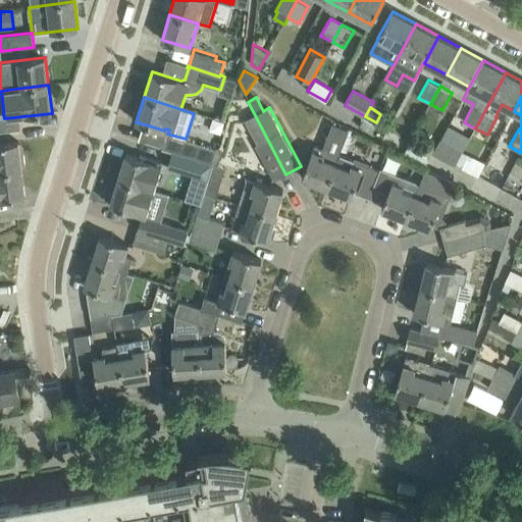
[(274,179),(285,174),(255,115),(245,120),(258,144),(256,145),(274,179)]
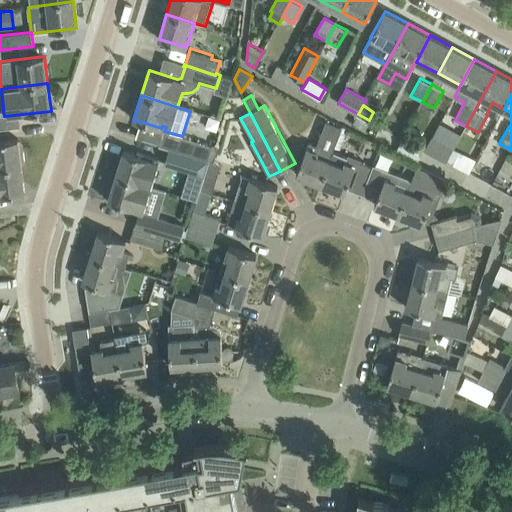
[(160,146),(168,148),(208,161),(213,146),(182,136),(164,131),(160,146)]
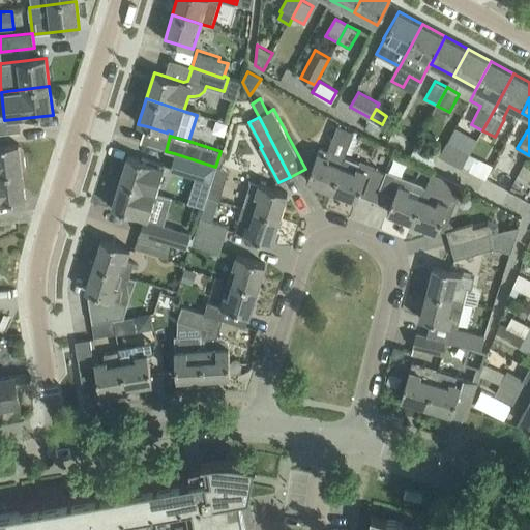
[(430,167),(436,153),(437,152),(418,143),(417,144),(411,157),(430,167)]
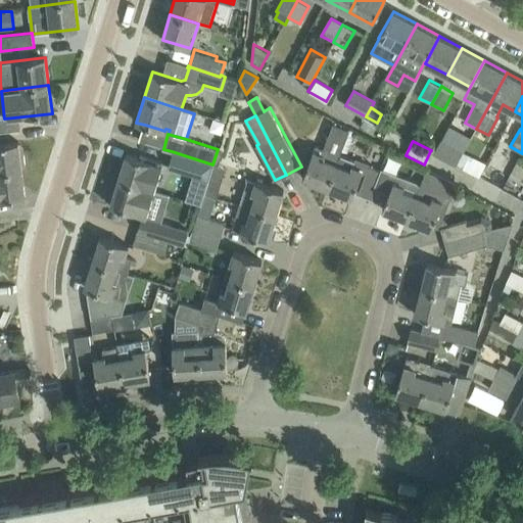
[(0,172),(21,170),(21,169),(26,165),(25,155),(19,153),(18,142),(0,143),(0,172)]
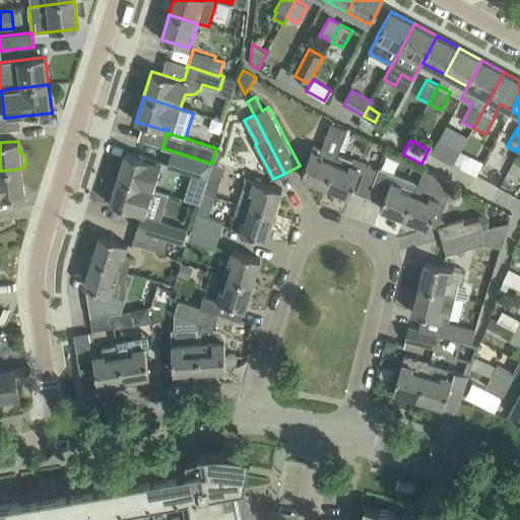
[(446,141),(439,156),(454,164),(462,149),(446,141)]
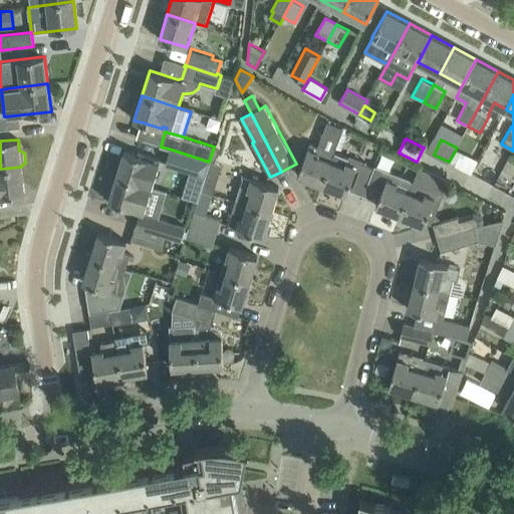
[(329,163),(333,153),(310,144),(297,175),(322,185),(330,164),(329,163)]
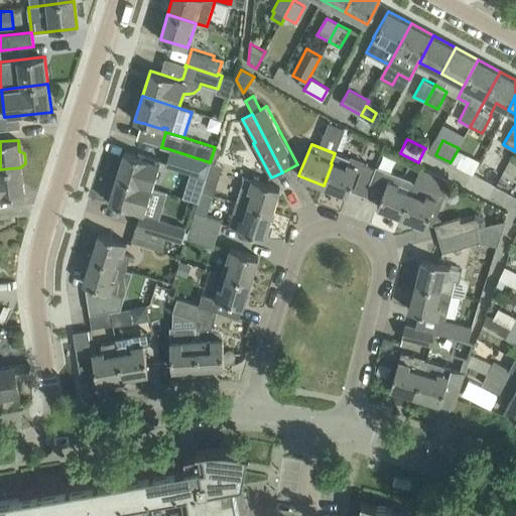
[(169,149),(165,162),(194,171),(184,199),(198,203),(210,162),(169,149)]
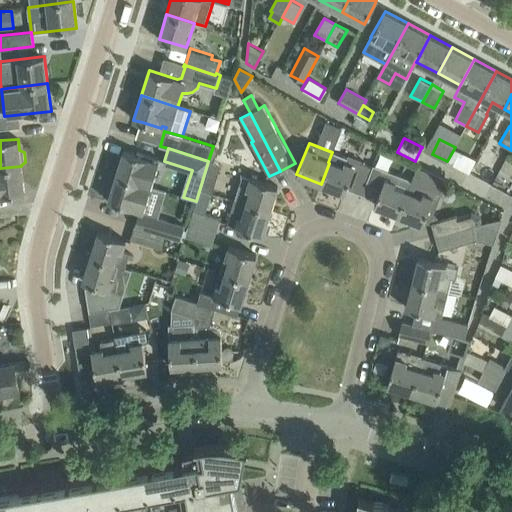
[(116,176),(151,187),(152,186),(151,186),(159,159),(137,152),(136,155),(124,151),(116,176)]
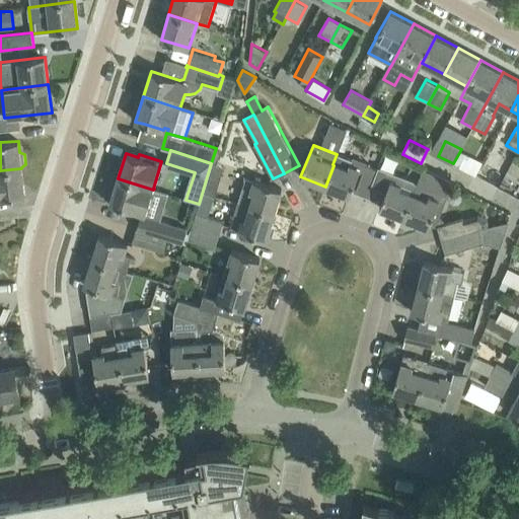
[(350,196),(352,192),(360,168),(350,165),(352,160),(338,154),(334,165),(325,187),(350,196)]
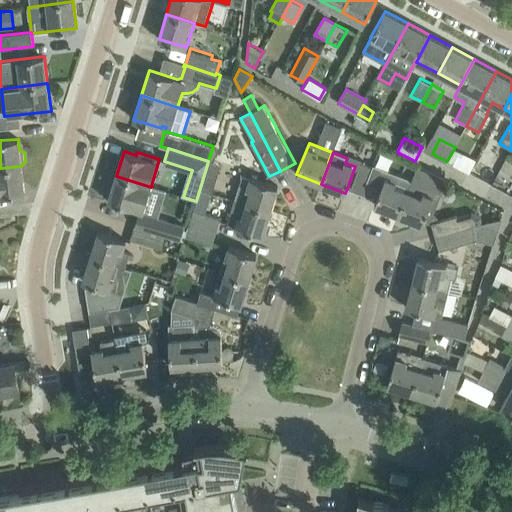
[(201,190),(212,193),(221,164),(210,160),(201,190)]
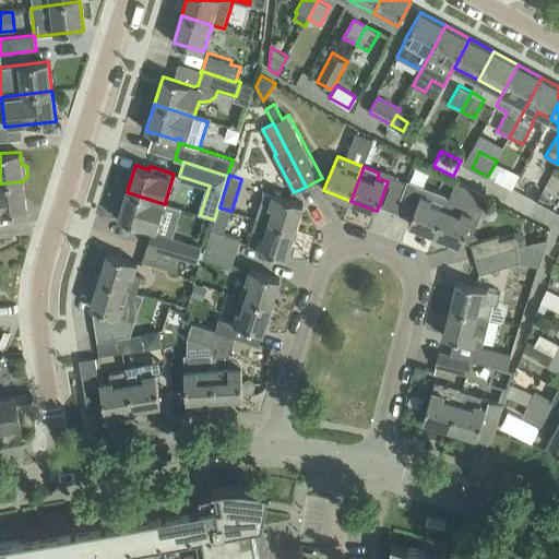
[(393,212),(405,182),(394,178),(382,207),(393,212)]
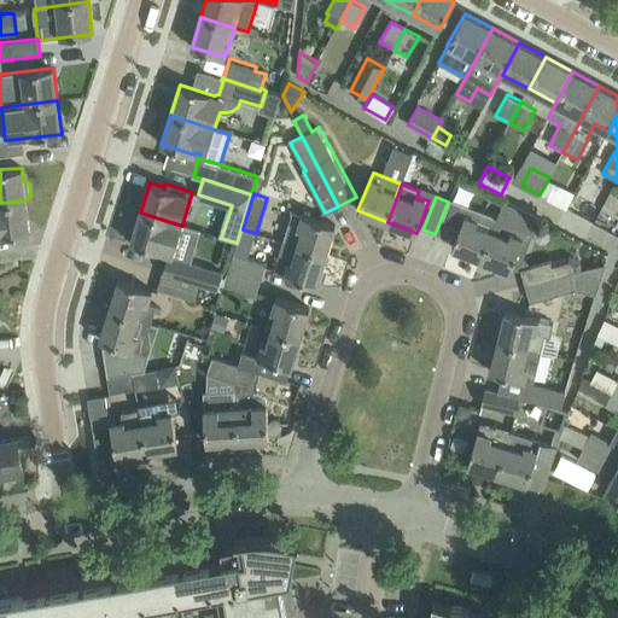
[(448,202),(435,234),(454,242),(468,207),(449,199),(448,202)]
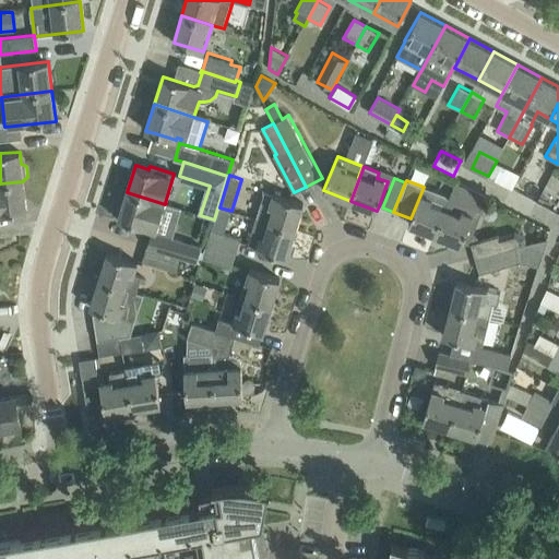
[(0,214),(27,211),(23,181),(0,183),(0,214)]
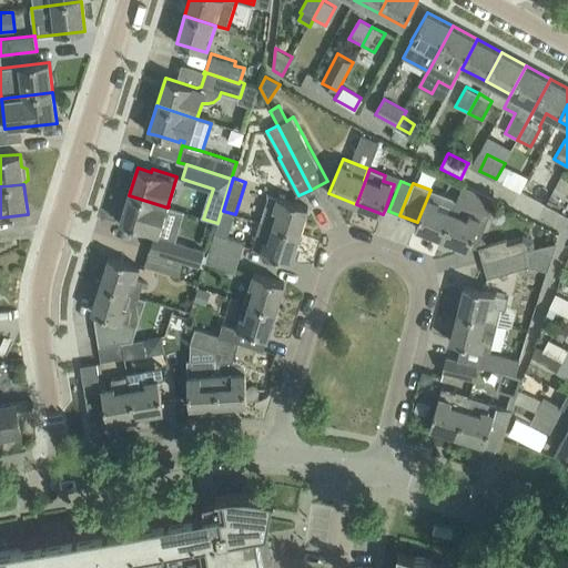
[(482,237),(495,201),(478,194),(479,191),(463,184),(456,200),(450,214),(449,214),(440,237),(469,249),(475,235),(482,237)]
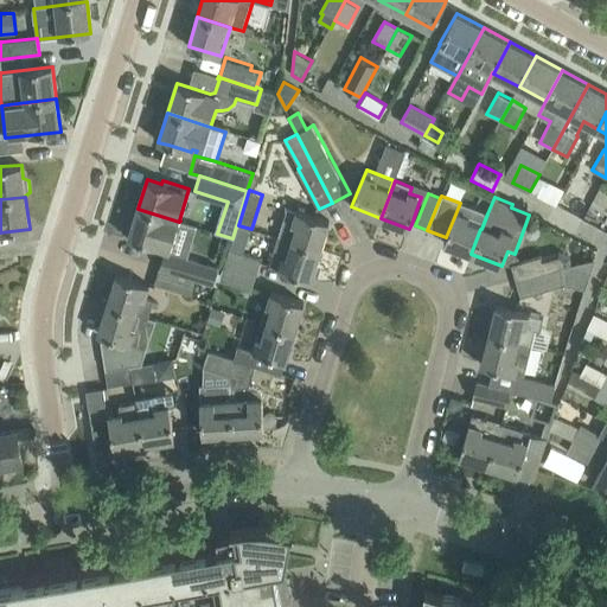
[(471,254),(480,229),(481,229),(487,213),(460,203),(446,237),(445,243),(471,254)]
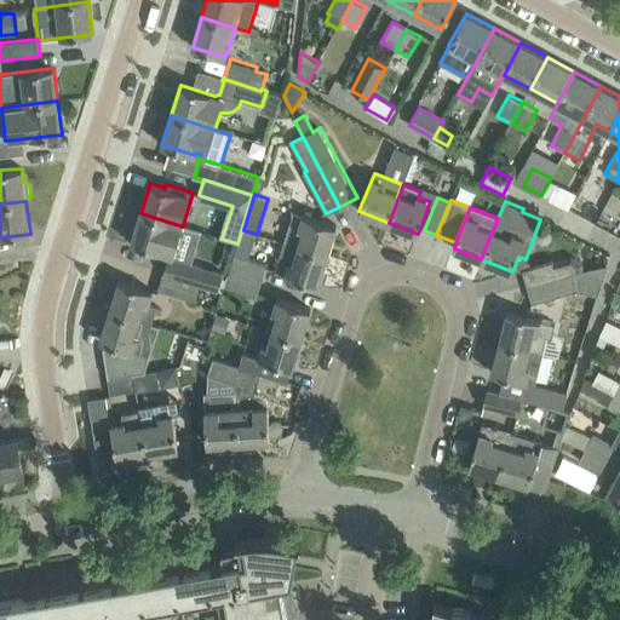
[(337,225),(300,214),(293,212),(283,244),(296,247),(327,257),(337,225)]
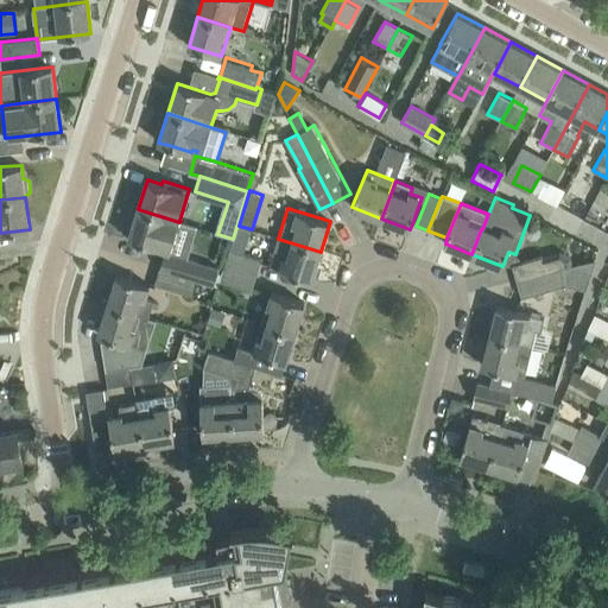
[(138,209),(128,239),(166,249),(171,252),(179,222),(138,209)]
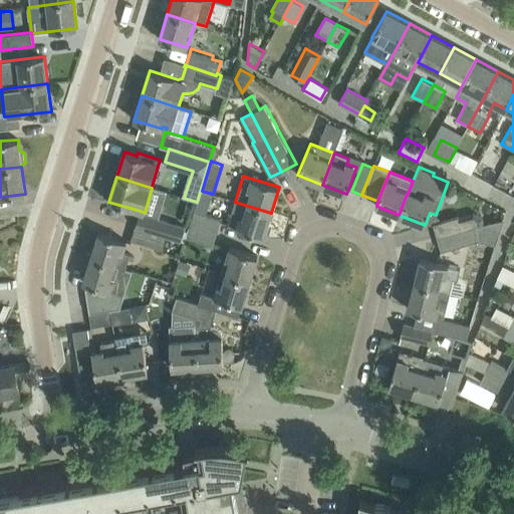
[(207,215),(213,194),(202,191),(195,211),(207,215)]
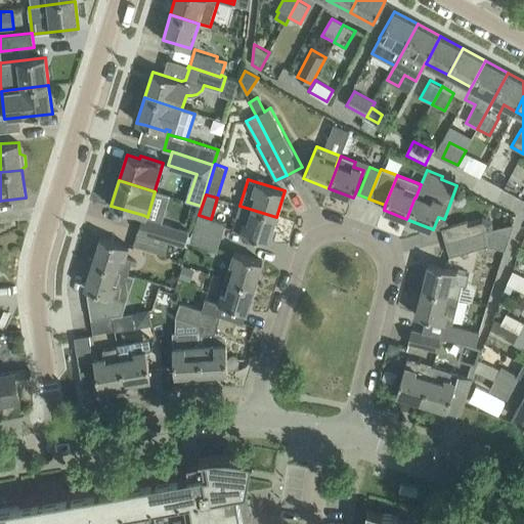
[(276,217),(250,209),(239,206),(232,230),(268,242),(276,217)]
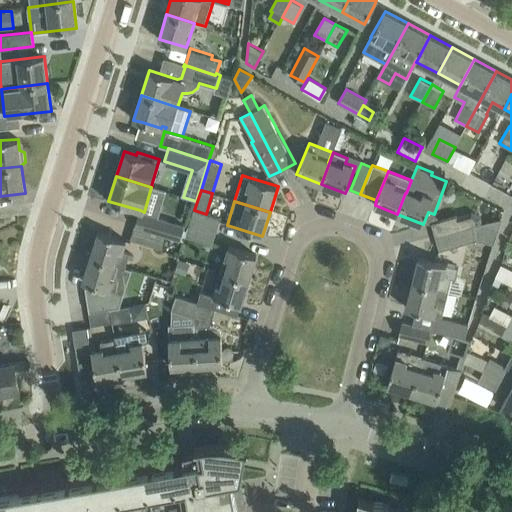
[(140,210),(135,226),(165,235),(180,240),(184,226),(178,224),(165,220),(160,219),(143,214),(144,212),(140,210)]
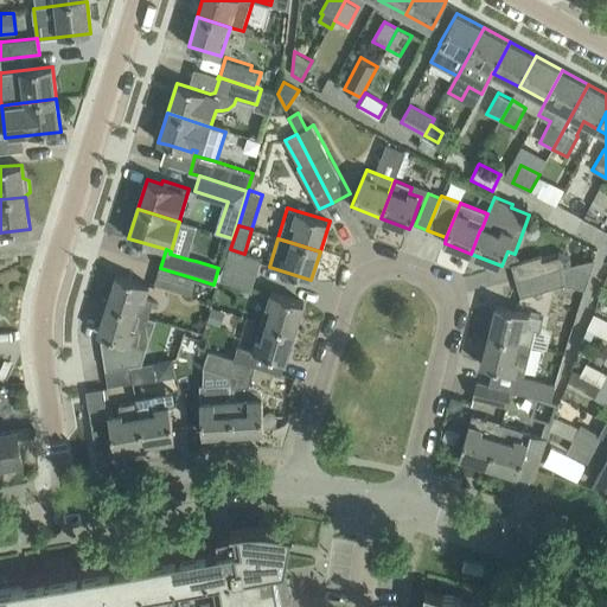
[(257,275),(262,260),(244,254),(230,249),(225,266),(257,275)]
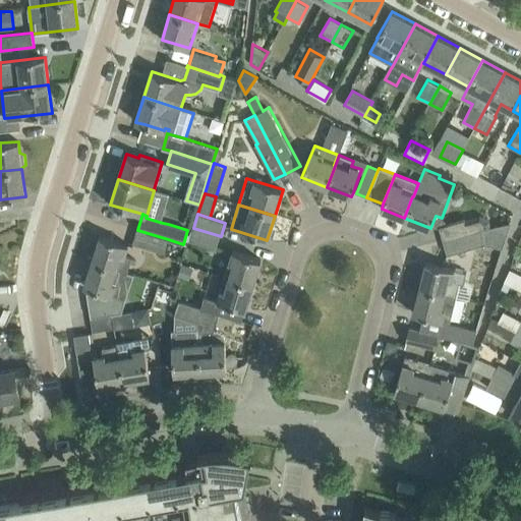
[(461,220),(440,227),(444,241),(486,228),(484,224),(479,221),(463,225),(461,220)]
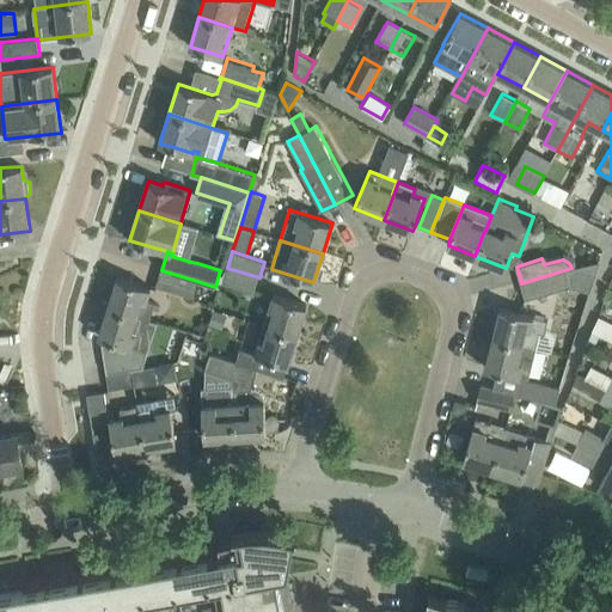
[(570,287),(591,292),(600,262),(577,267),(571,268),(521,283),(526,299),(570,287)]
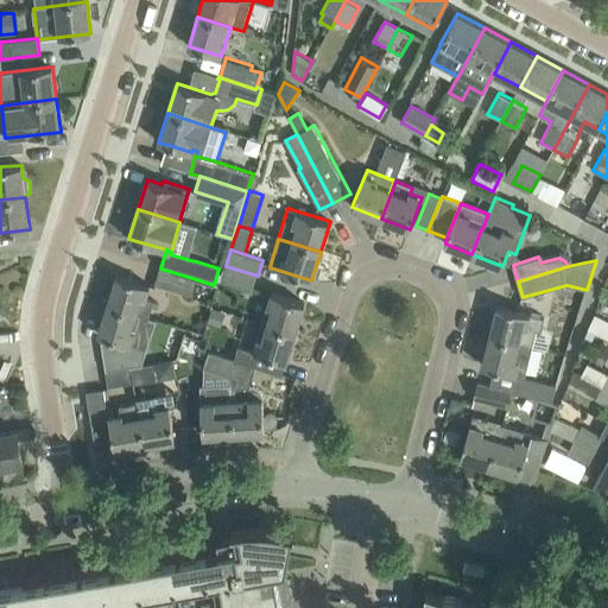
[(258,276),(226,266),(220,282),(252,292),(258,276)]
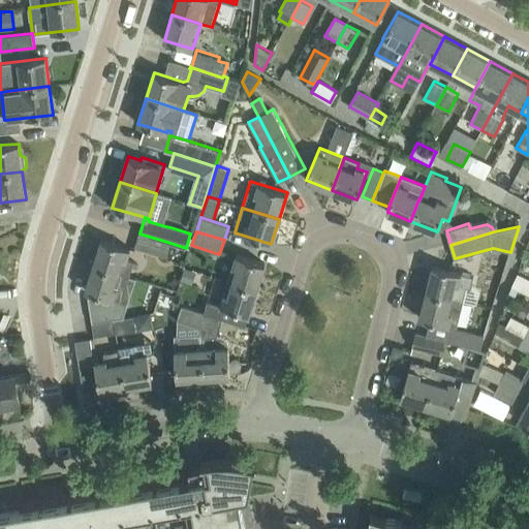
[(165,257),(170,243),(139,234),(134,250),(135,248),(165,257)]
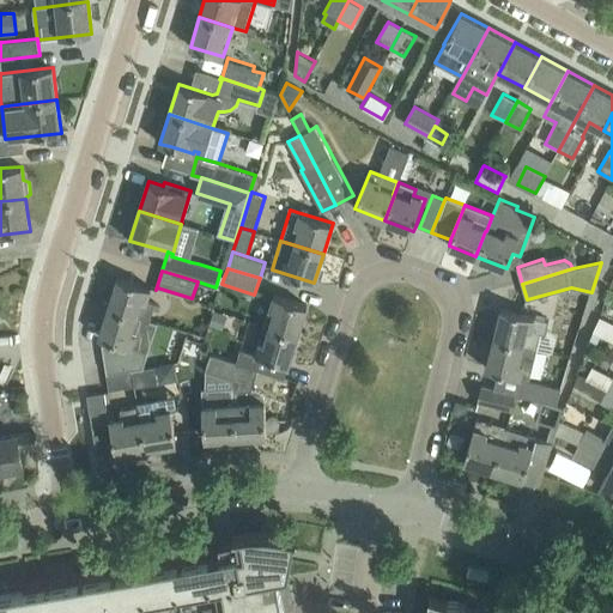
[(147,299),(151,287),(117,278),(109,308),(133,315),(150,320),(156,302),(147,299)]
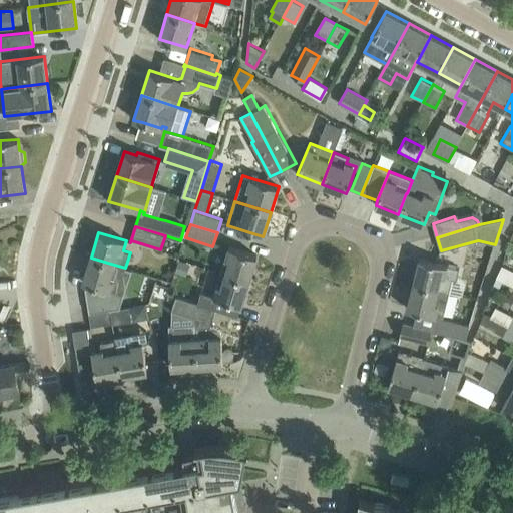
[(221,273),(249,282),(257,255),(229,247),(221,273)]
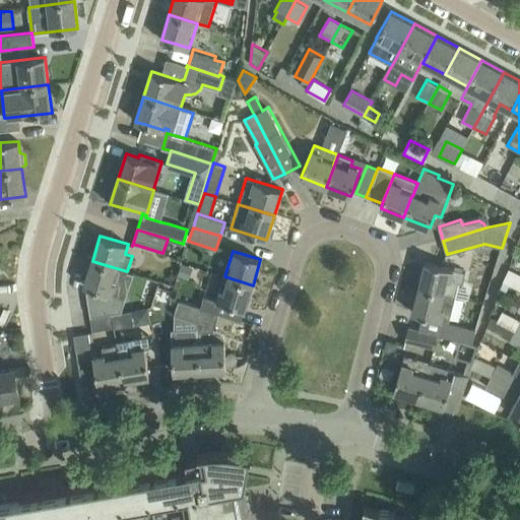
[(109,280),(113,267),(92,261),(84,286),(125,299),(129,286),(109,280)]
